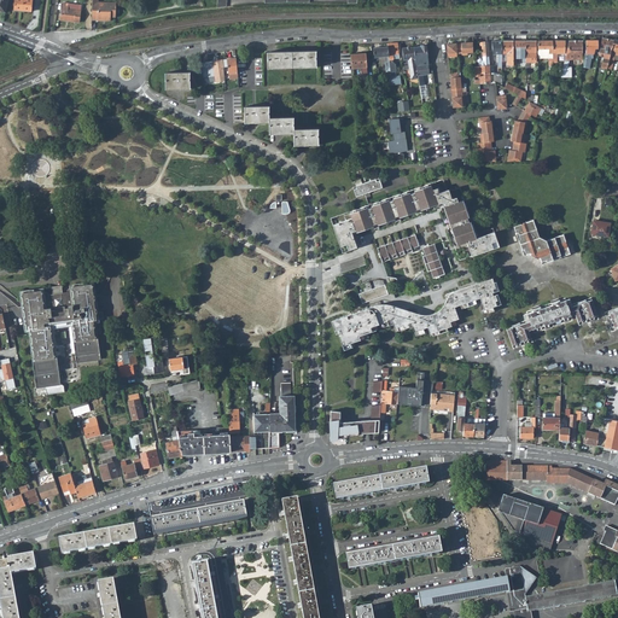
[(15,0),(15,10),(31,12),(31,0),(15,0)]
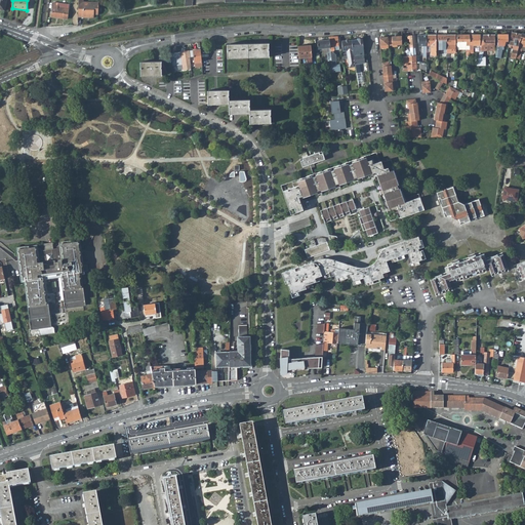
[(78,0),(78,17),(93,17),(94,7),(87,7),(87,4),(86,0),(78,0)]
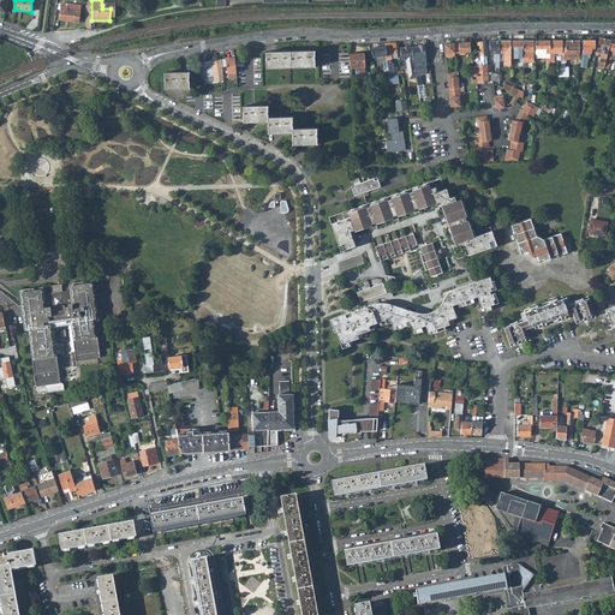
[(60,19),(79,22),(81,6),(63,4),(60,19)]
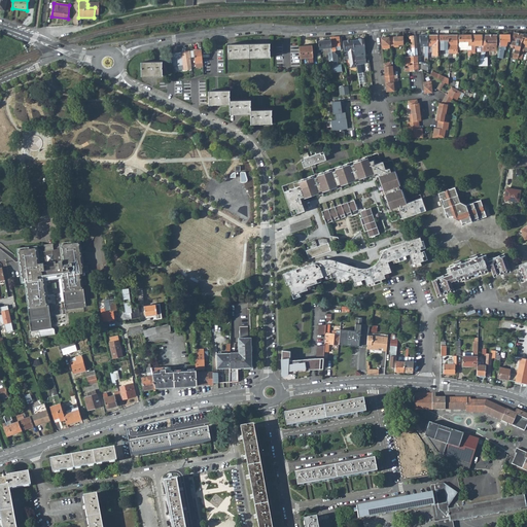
[(523,34),(514,32),(511,45),(516,45),(514,53),(513,51),(512,54),(514,55),(513,57),(518,58),(520,48),(520,47),(521,45),(523,34)]
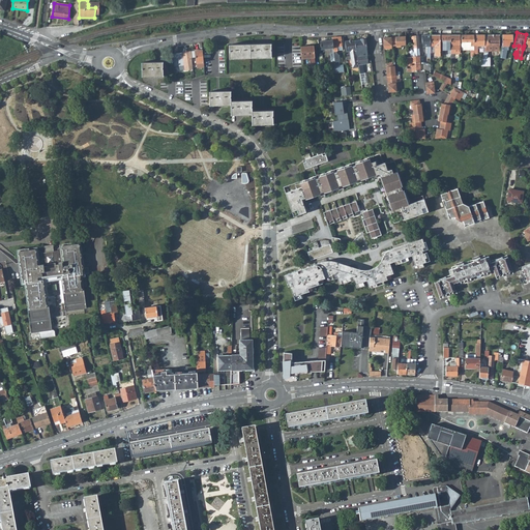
[(500,35),(499,34),(488,34),(484,51),(481,63),(489,65),(491,57),(490,57),(491,51),(500,51),(500,35)]
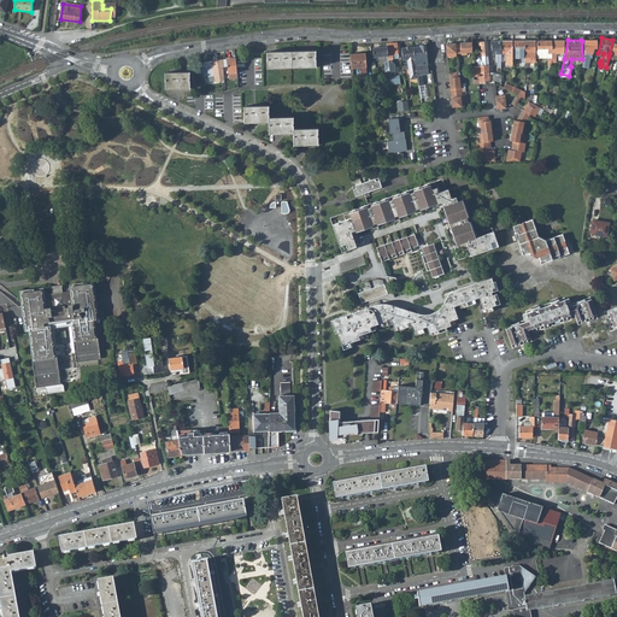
[(585,40),(585,52),(582,68),(583,68),(586,59),(591,59),(593,52),(591,52),(591,48),(597,48),(597,40),(585,40)]
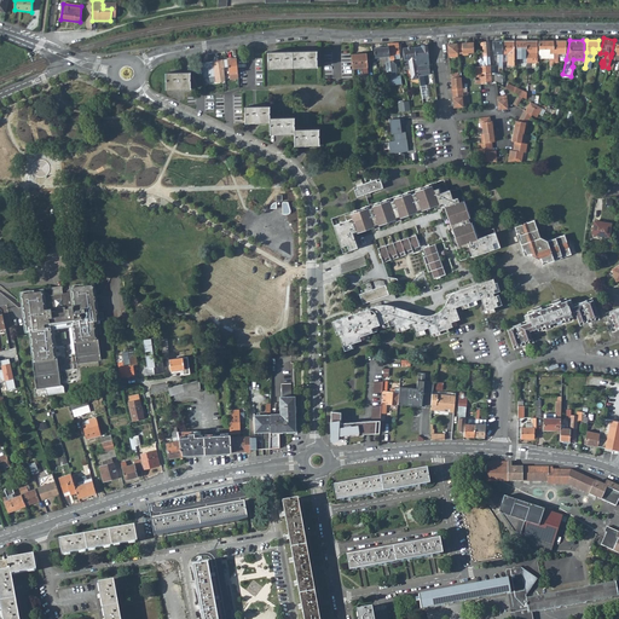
[(514,41),(503,41),(503,65),(507,65),(507,61),(505,58),(505,55),(508,55),(508,65),(514,65),(514,41)]
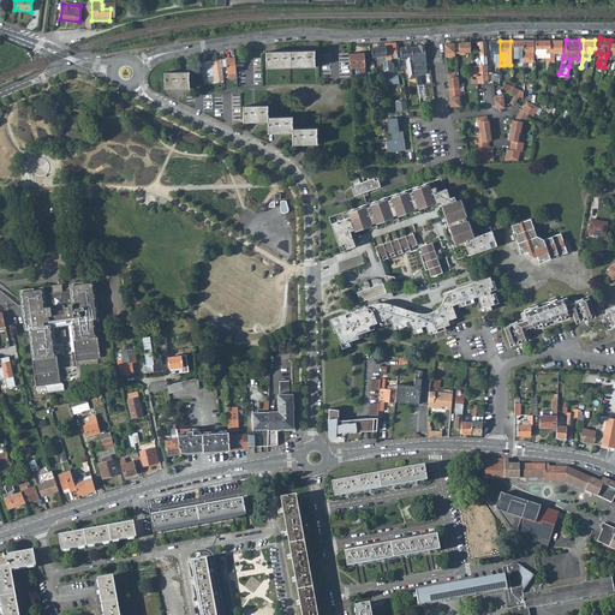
[(524,63),(523,41),(513,41),(513,59),(520,59),(520,63),(524,63)]
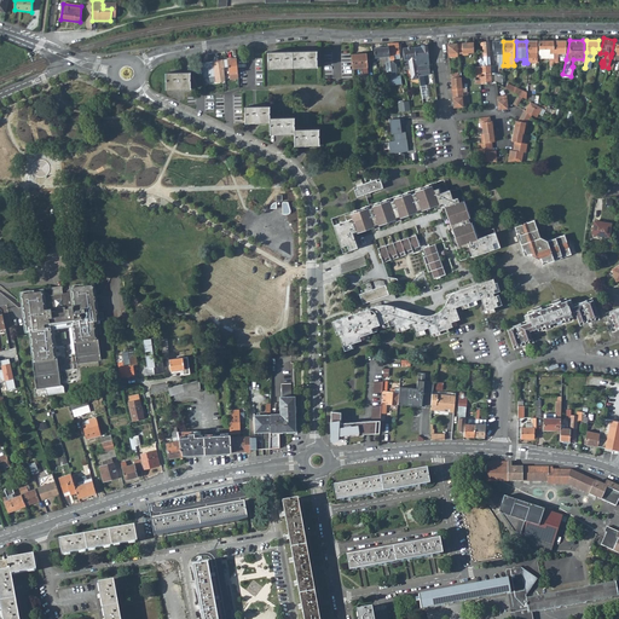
[(537,41),(526,41),(527,63),(527,68),(532,68),(532,57),(534,57),(534,53),(537,53),(537,41)]
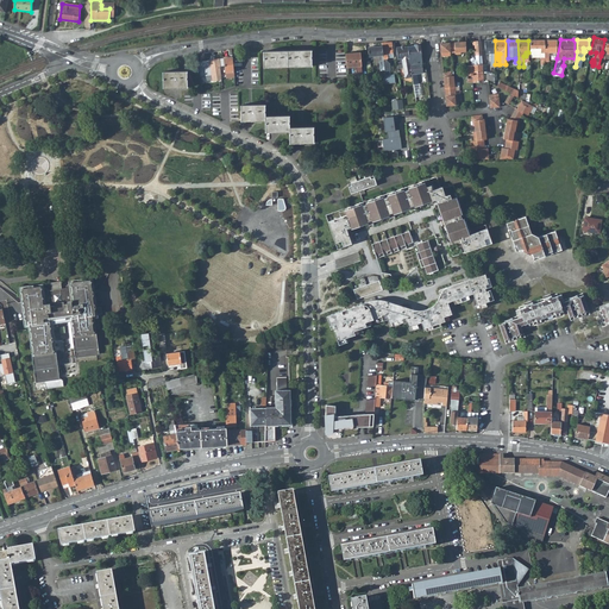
[(545,41),(531,41),(531,54),(541,54),(541,57),(545,57),(545,41)]
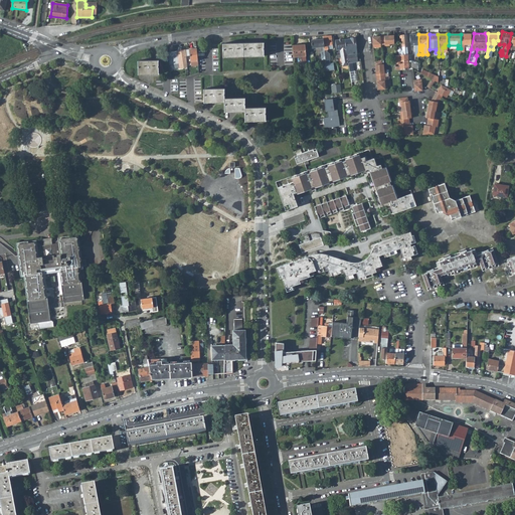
[(471,44),(471,34),(461,34),(461,48),(465,48),(465,44),(471,44)]
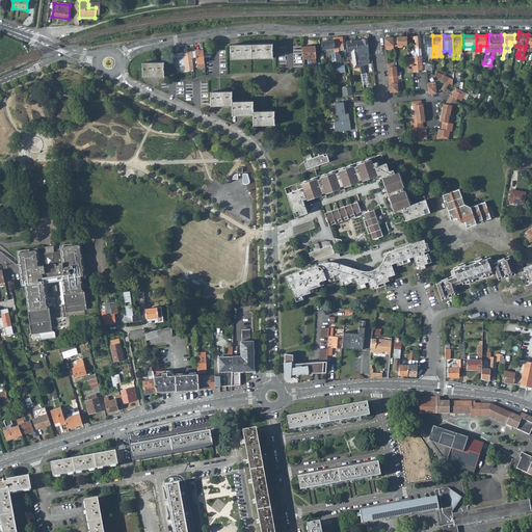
[(334,37),(334,40),(336,60),(339,60),(338,53),(340,50),(344,50),(343,36),(334,37)]
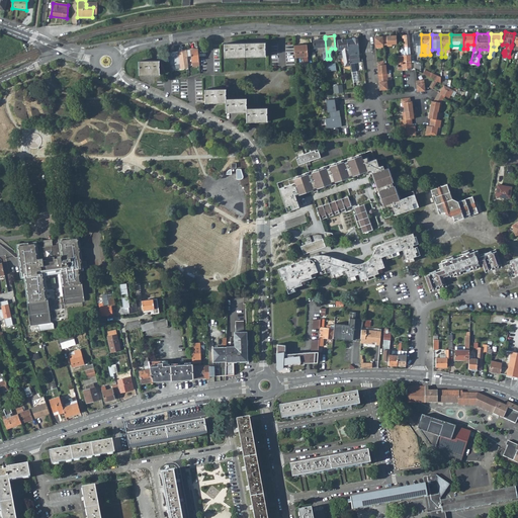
[(397,35),(374,36),(375,48),(382,47),(382,46),(387,46),(387,47),(392,47),(392,46),(397,45),(397,35)]
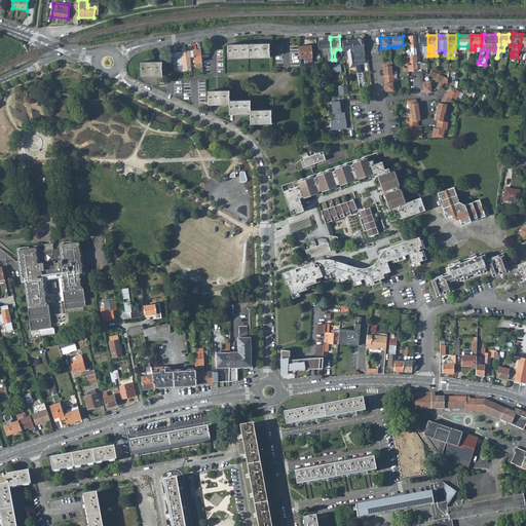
[(366,63),(364,38),(359,38),(359,40),(353,41),(357,67),(358,72),(362,72),(361,64),(366,63)]
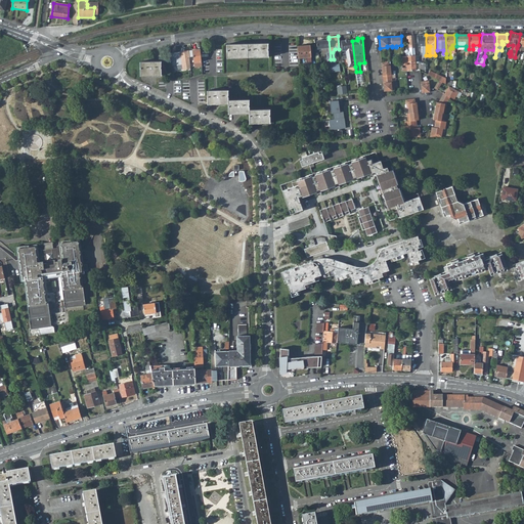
[(332,60),(331,59),(329,39),(317,40),(318,52),(321,52),(322,54),(325,53),(326,61),(332,60)]
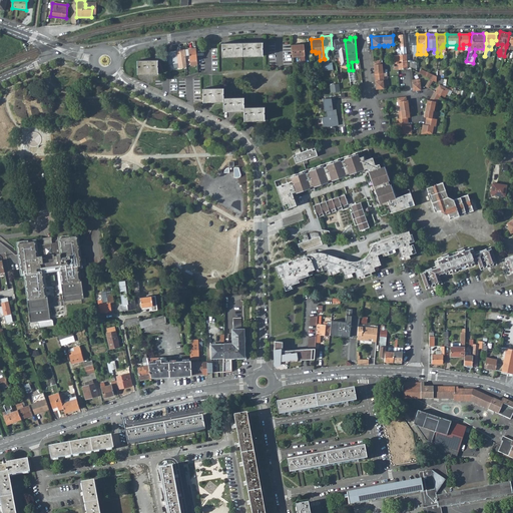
[(344,39),(335,40),(336,50),(339,50),(341,66),(348,65),(345,40),(344,39)]
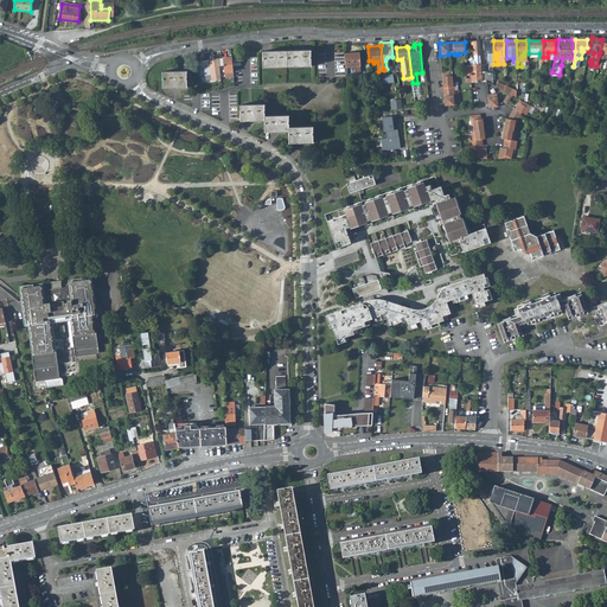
[(311,65),(310,50),(262,51),(263,66),(311,65)]
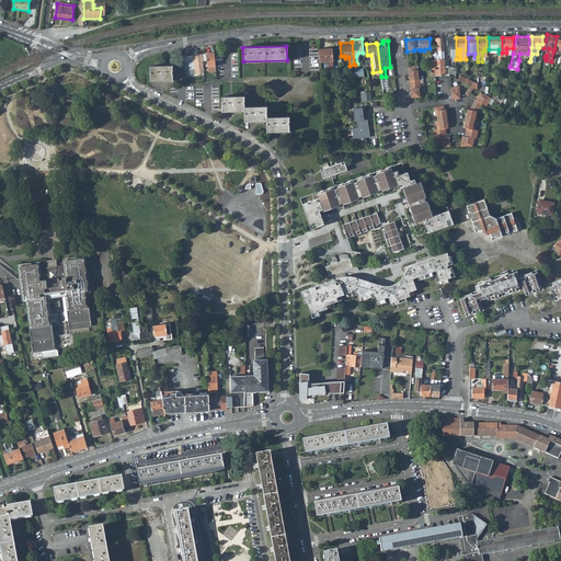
[(332,48),(319,49),(320,61),(328,61),(328,67),(334,66),(332,48)]
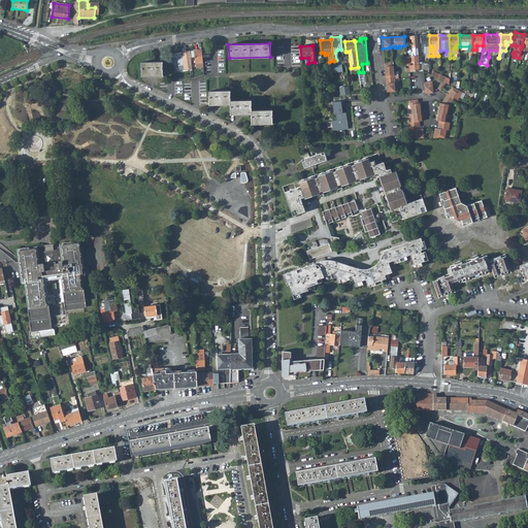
[(193,69),(192,65),(191,58),(195,58),(196,63),(196,66),(204,65),(202,50),(172,54),(174,67),(184,66),(185,71),(193,69)]
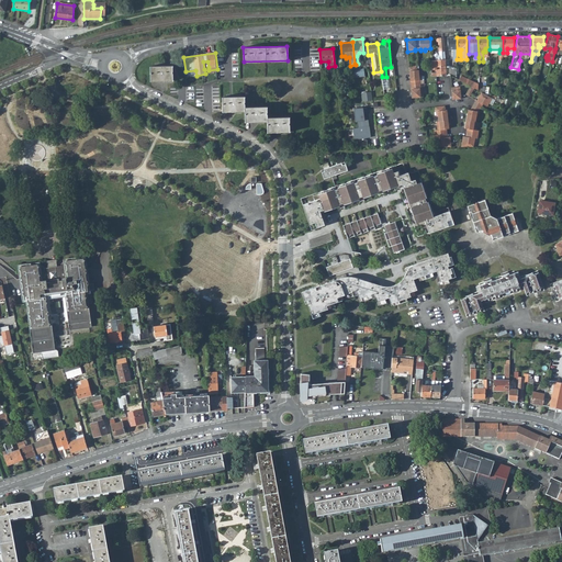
[(436,76),(446,75),(445,59),(437,60),(431,60),(431,67),(435,67),(436,67),(436,71),(431,71),(431,76),(436,76)]
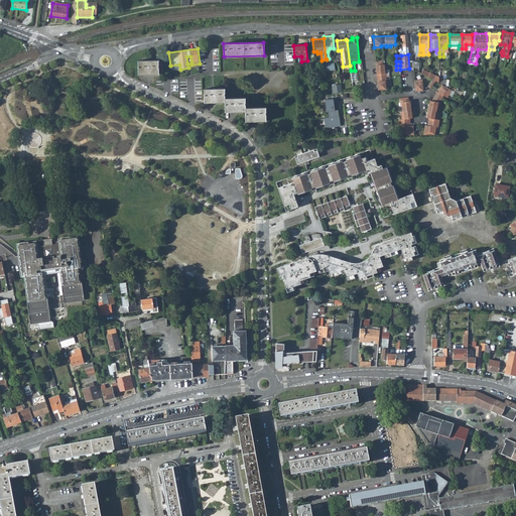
[(382,60),(375,61),(378,90),(388,89),(387,81),(386,81),(385,74),(387,74),(386,69),(384,69),(384,65),(382,65),(382,60)]
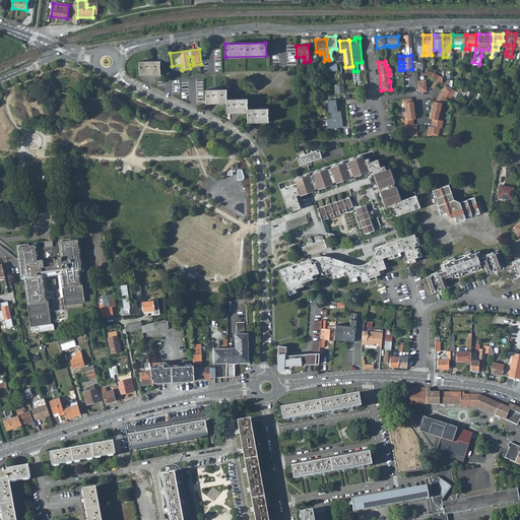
[(159,75),(159,62),(139,62),(139,75),(159,75)]
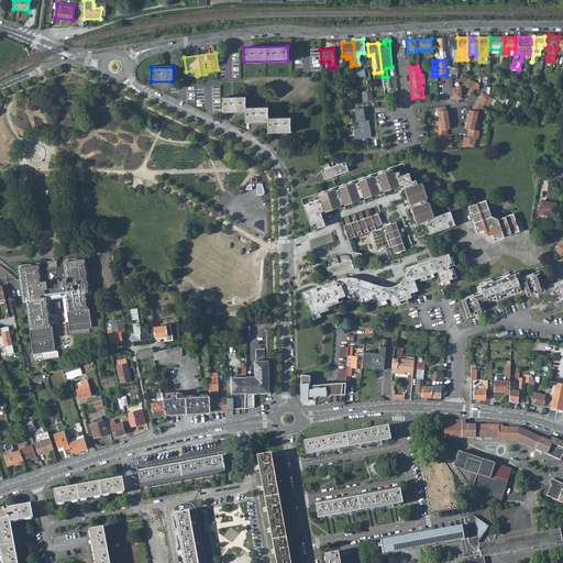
[(467,78),(461,75),(459,79),(467,84),(467,78)]
